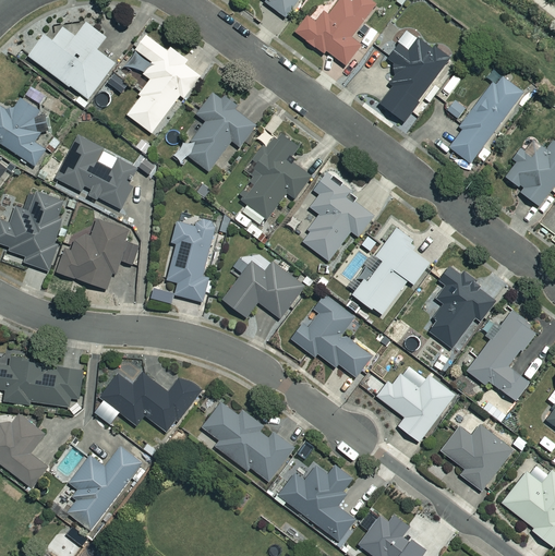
[(263,0),(285,16),(297,0),(263,0)]
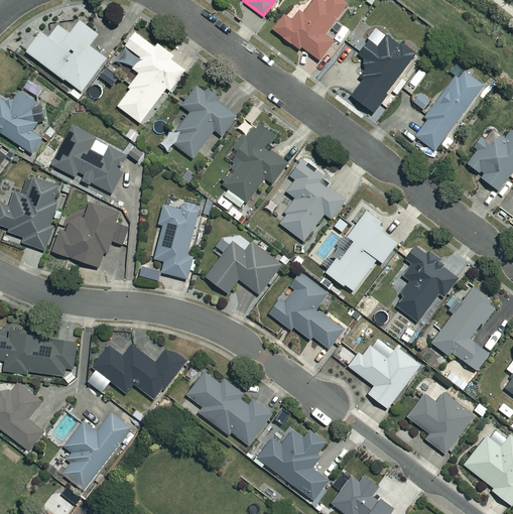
[(347,4),(342,0),(327,0),(325,2),(322,0),(313,0),(303,13),(299,10),(291,20),(284,14),(272,29),(298,48),(300,46),(319,59),(334,40),(326,33),(347,4)]
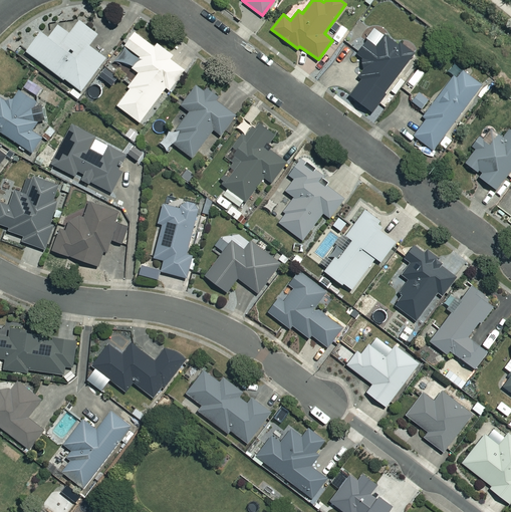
[(98,34),(80,21),(71,34),(59,25),(50,38),(41,32),(26,52),(81,91),(105,57),(90,46),(98,34)]
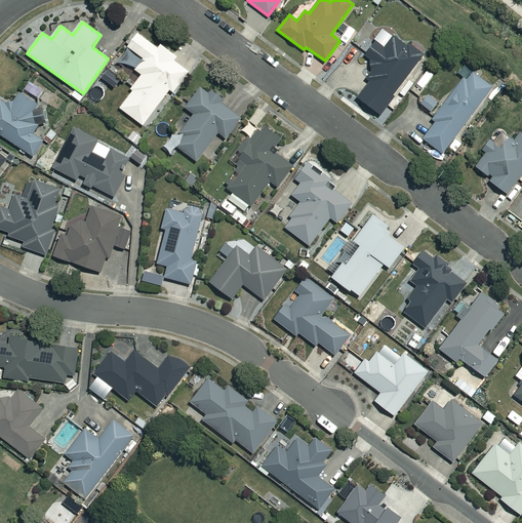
[(420,55),(383,30),(364,56),(369,59),(374,72),(358,96),(382,113),(420,55)]
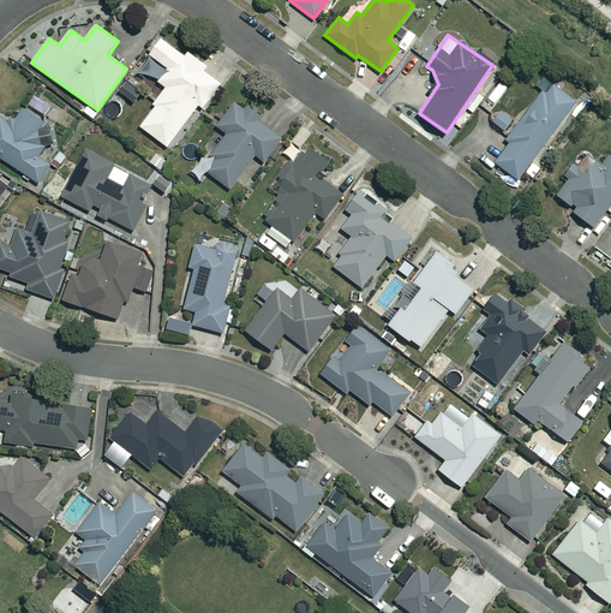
[(184,57),(161,39),(139,69),(165,88),(153,105),(155,106),(139,126),(166,147),(198,105),(202,108),(221,84),(203,70),(207,66),(187,52),(184,57)]
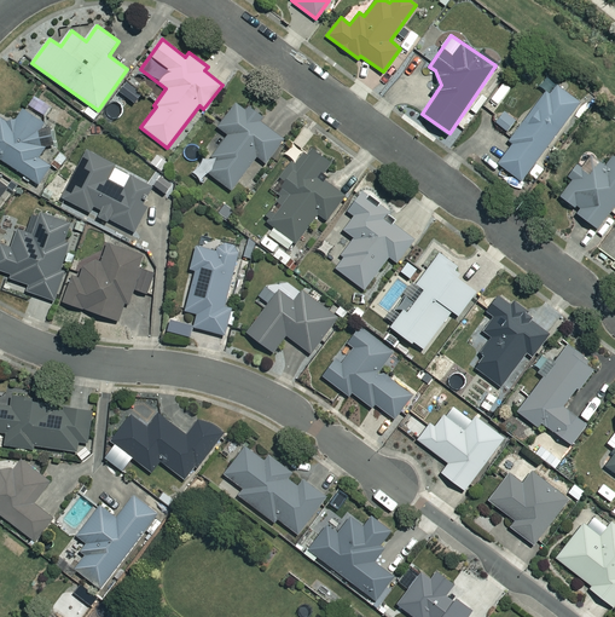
[(140,91),(126,80),(117,91),(132,103),(140,91)]
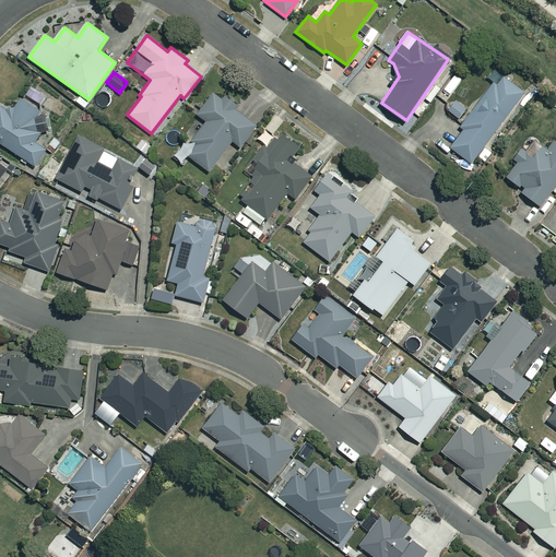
[(524,93),(499,74),(460,127),(463,129),(450,147),(472,163),(524,93)]
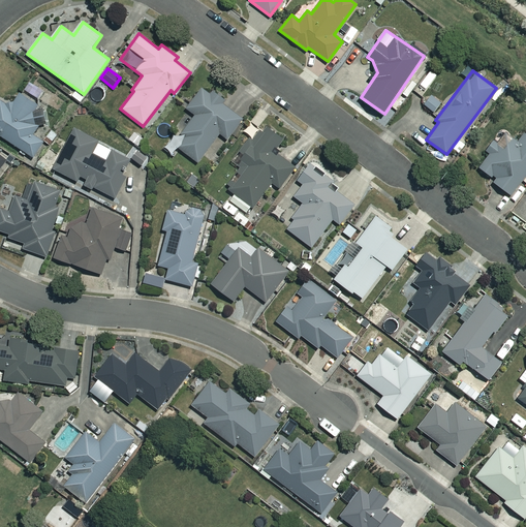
[(44,90),(29,81),(24,90),(39,99),(44,90)]
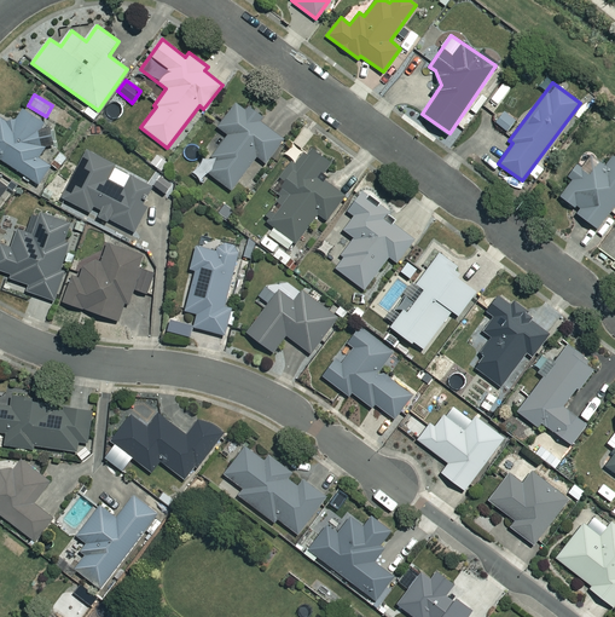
[(264,120),(238,99),(218,126),(228,134),(208,161),(204,159),(193,173),(202,180),(208,172),(230,190),(256,155),(266,162),(283,139),(261,124),(264,120)]
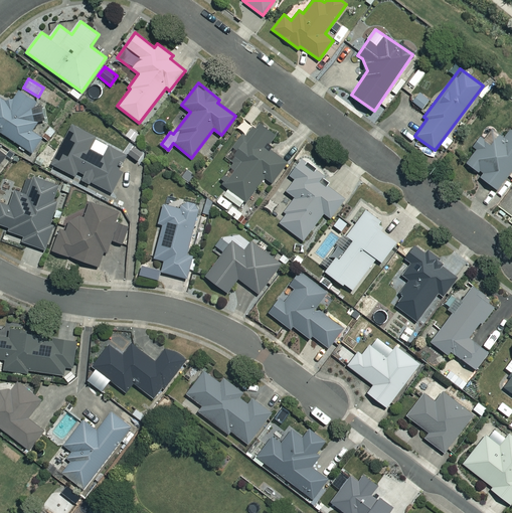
[(9,105),(0,99),(0,131),(31,152),(40,138),(31,132),(36,124),(31,111),(36,102),(19,91),(9,105)]
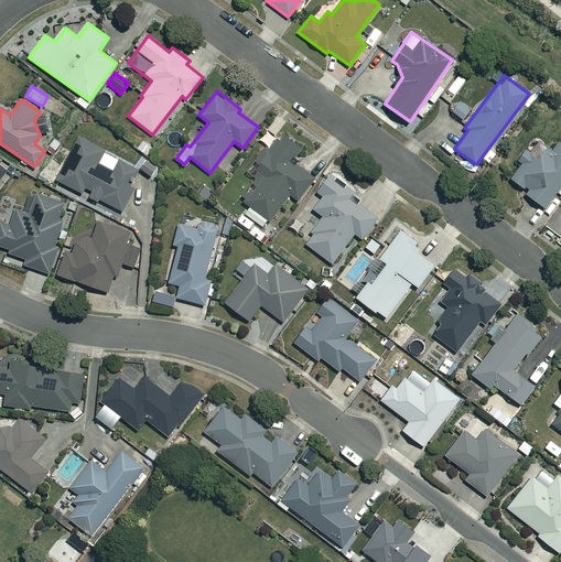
[(552,106),(543,100),(536,111),(545,117),(552,106)]
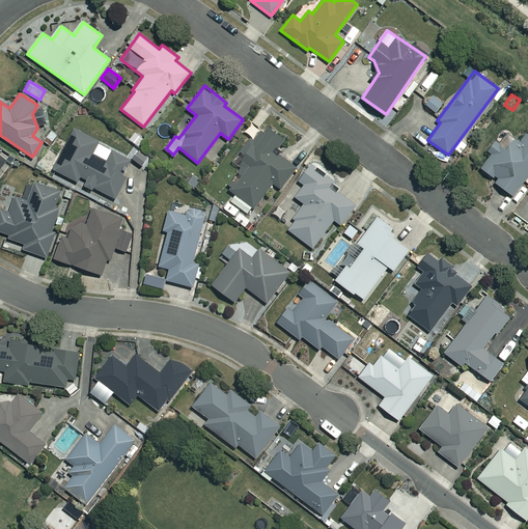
[(284,138),(265,124),(254,140),(251,137),(234,161),(244,167),(228,190),(254,207),(272,182),(281,189),(296,167),(274,151),(284,138)]
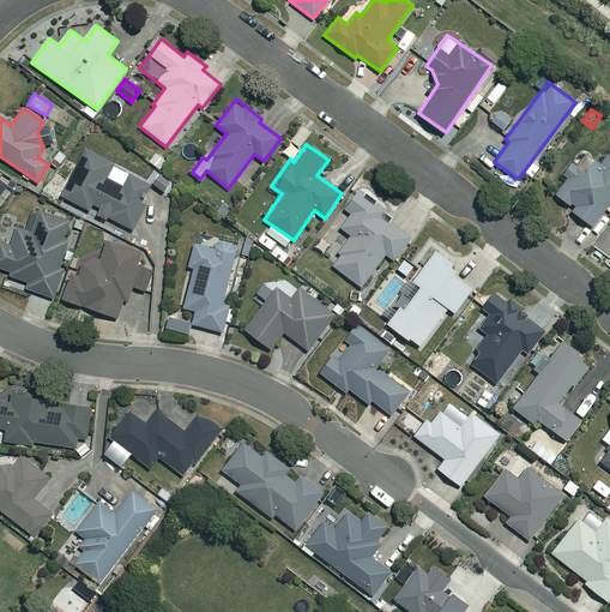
[(115,163),(85,148),(61,197),(89,210),(92,203),(101,208),(100,213),(132,229),(144,207),(139,204),(149,184),(119,169),(113,181),(107,179),(115,163)]
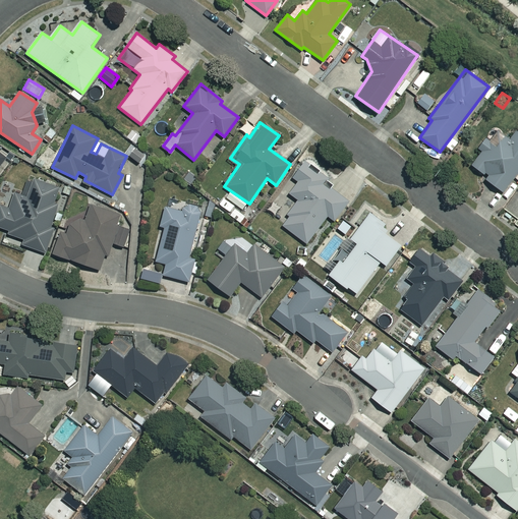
[(517,171),(517,129),(510,140),(498,130),(490,141),(485,138),(478,149),(482,152),(472,165),(487,177),(485,179),(503,192),(517,171)]
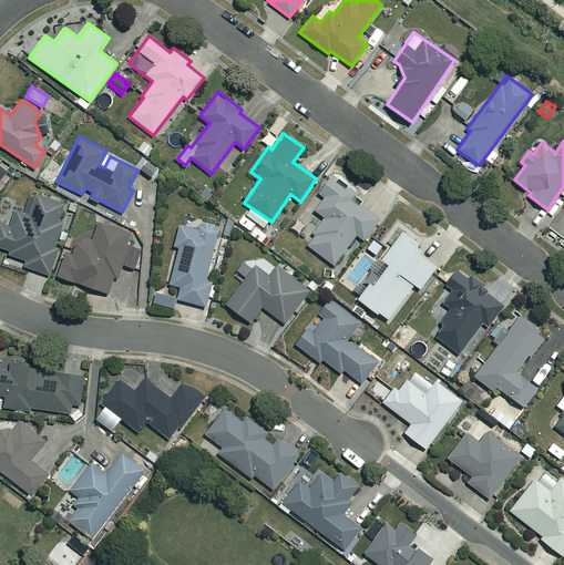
[(358,196),(332,176),(319,194),(325,198),(315,211),(325,217),(305,244),(335,266),(357,235),(363,239),(379,219),(355,201),(358,196)]
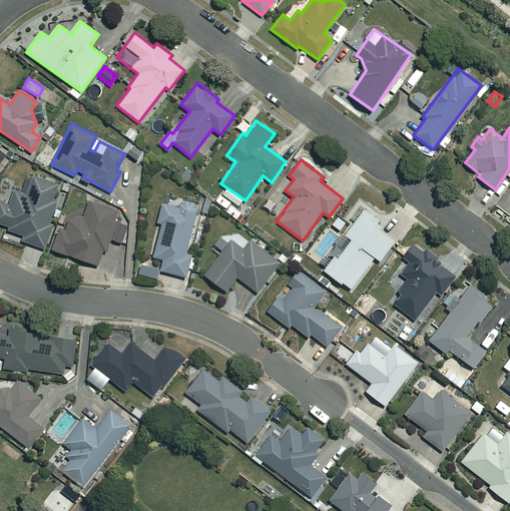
[(64,188),(29,173),(21,191),(14,190),(8,204),(0,201),(0,225),(24,236),(22,240),(44,249),(54,225),(49,223),(64,188)]
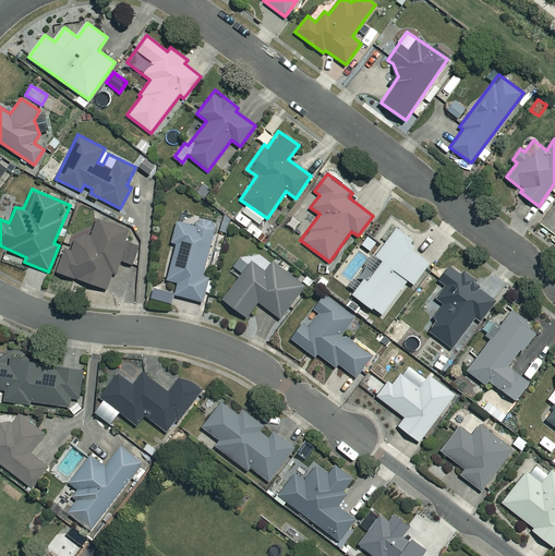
[(216,222),(198,218),(196,227),(177,221),(171,242),(177,243),(167,279),(178,282),(175,294),(202,301),(212,262),(206,260),(216,222)]
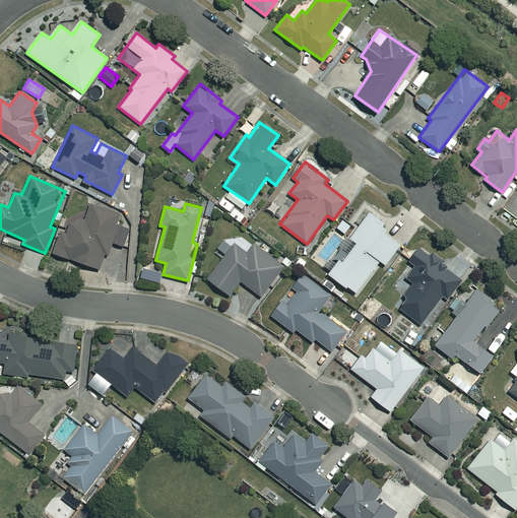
[(119,214),(90,204),(84,222),(71,218),(66,236),(60,234),(53,253),(100,269),(109,241),(123,246),(129,229),(116,224),(119,214)]
